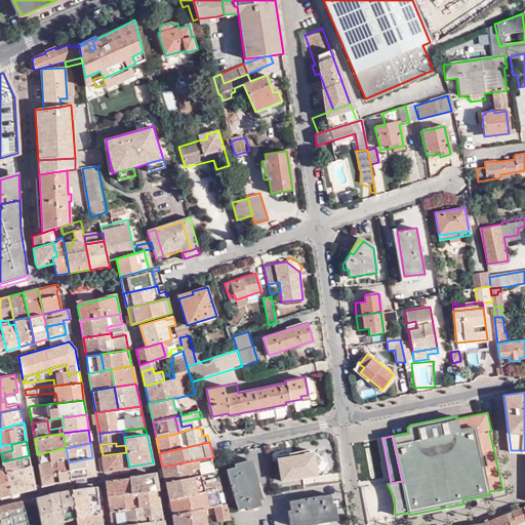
[(12,450),(11,444),(0,446),(0,447),(1,453),(12,450)]
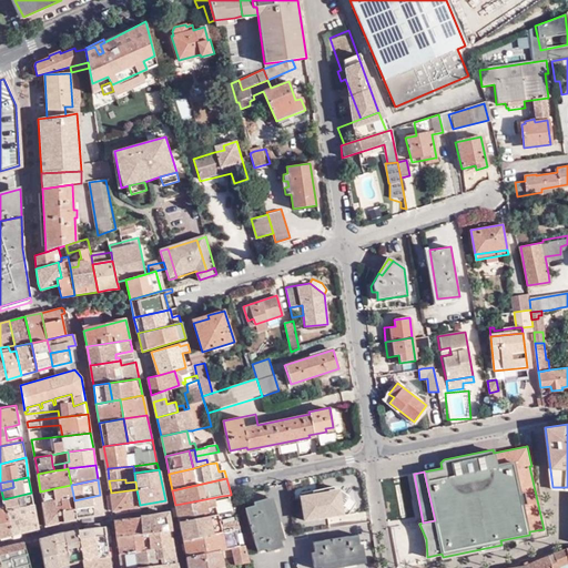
[(331,493),(334,493),(333,484),(325,485),(326,490),(308,494),(307,486),(298,487),(301,496),(305,516),(333,510),(332,498),(331,493)]
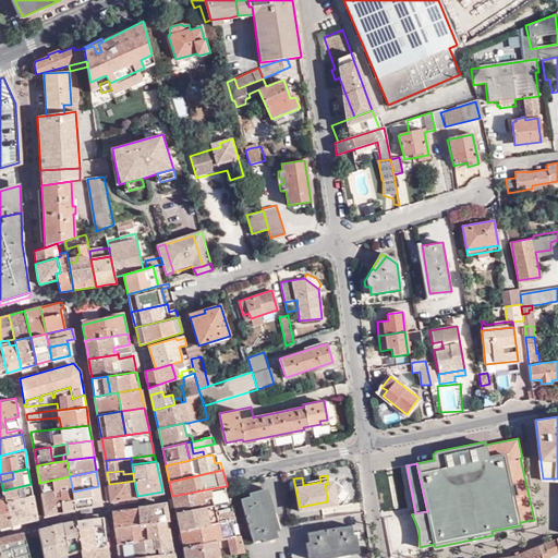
[(73,492),(70,476),(53,480),(58,512),(75,508),(73,492)]
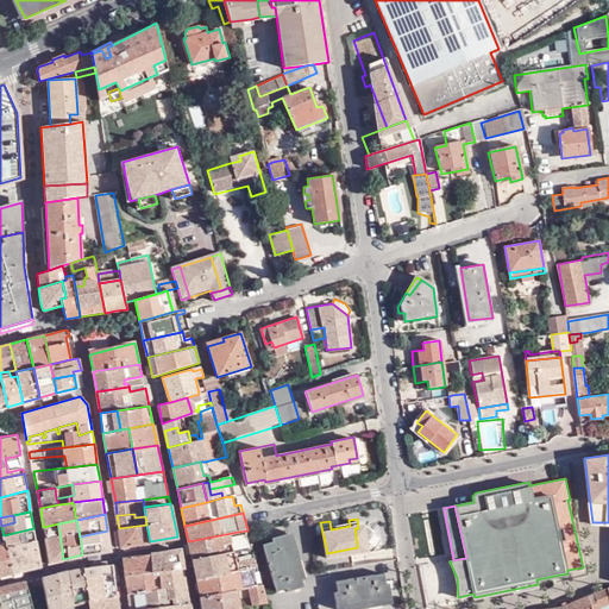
[(63,559),(58,523),(43,527),(50,562),(63,559)]
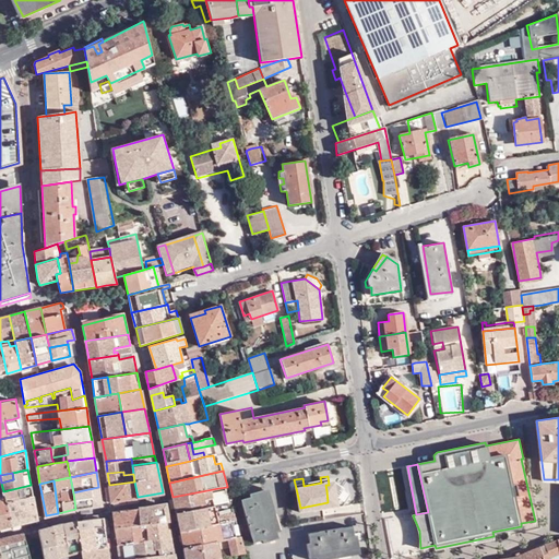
[(134,482),(109,485),(111,501),(138,497),(134,482)]
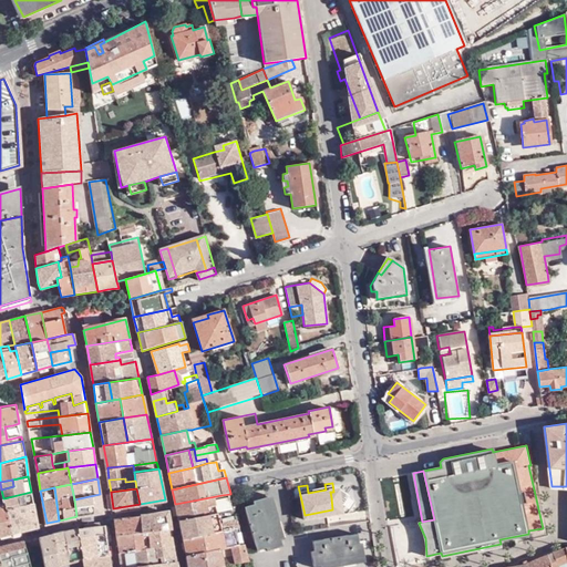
[(31,492),(3,498),(6,506),(6,509),(33,503),(31,492)]
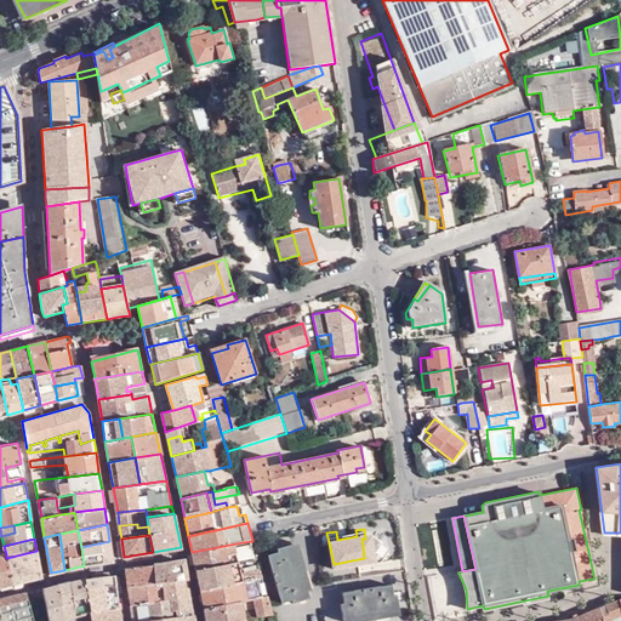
[(84,565),(113,560),(109,541),(81,547),(84,565)]
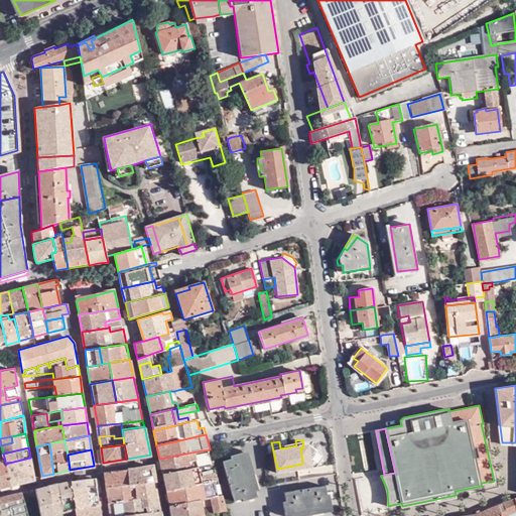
[(202,450),(159,459),(162,474),(189,468),(188,462),(197,461),(196,457),(203,456),(202,450)]
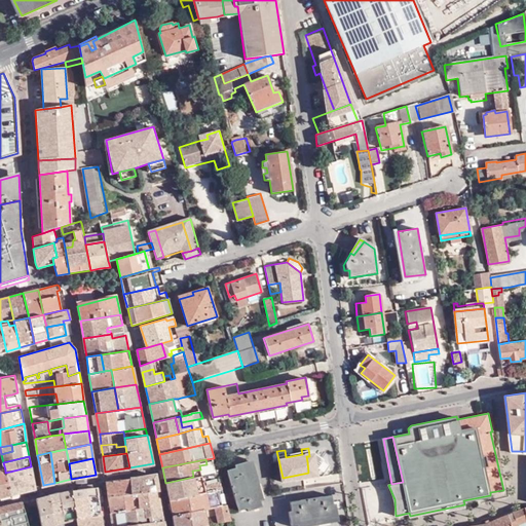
[(249,461),(234,464),(235,468),(227,471),(239,512),(248,509),(249,512),(263,508),(249,461)]
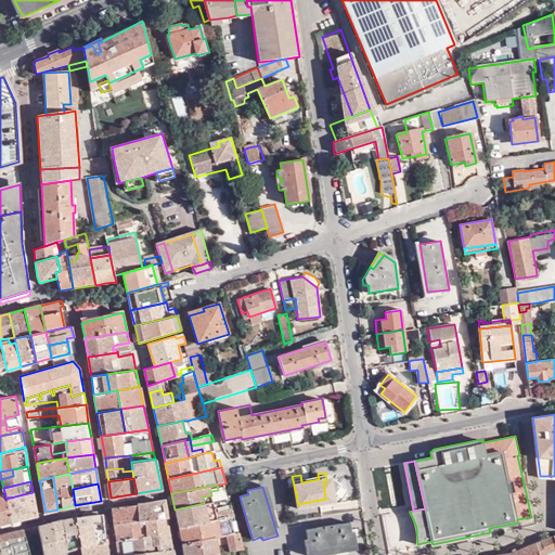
[(5,499),(12,521),(37,515),(33,492),(5,499)]
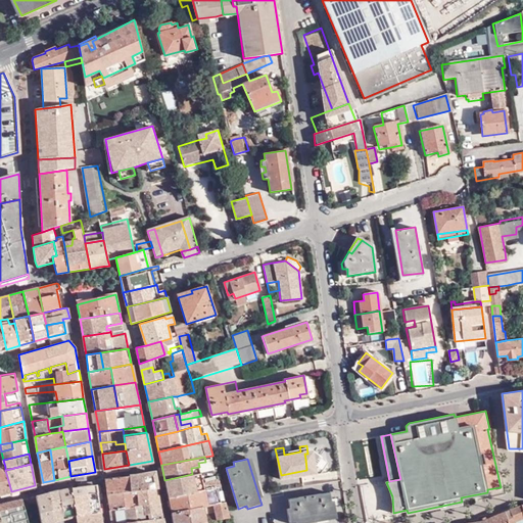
[(0,493),(11,491),(5,470),(5,467),(0,467),(0,493)]
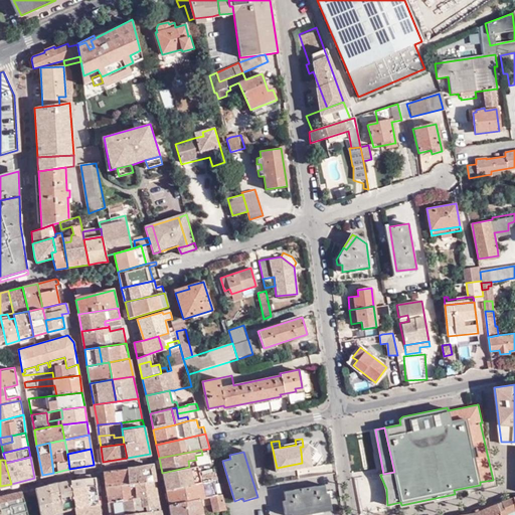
[(213,463),(198,466),(189,467),(162,473),(166,489),(217,480),(215,474),(200,476),(199,472),(214,468),(213,463)]
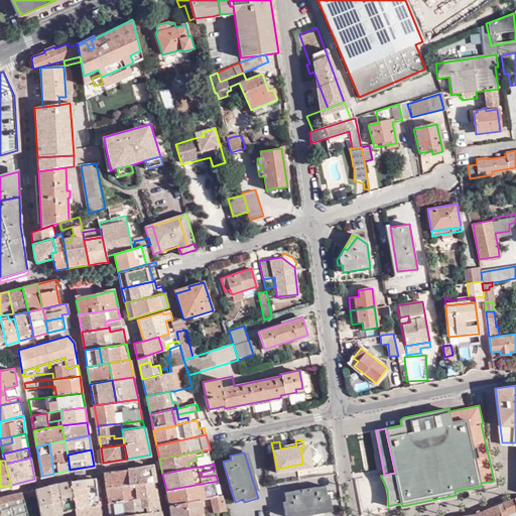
[(135,484),(155,481),(152,465),(126,469),(129,485),(135,484)]
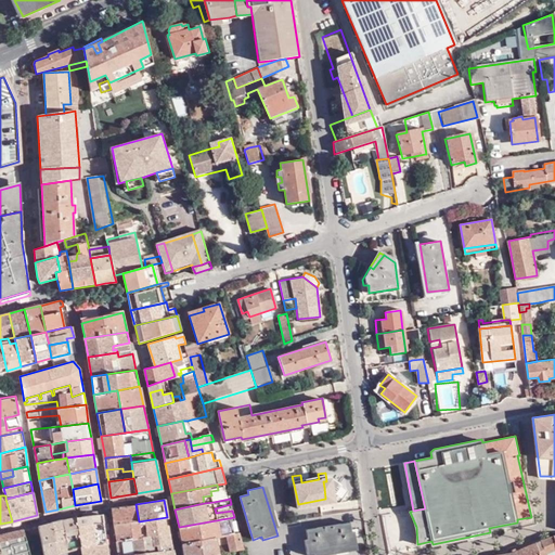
[(136,504),(112,507),(114,525),(139,521),(136,504)]
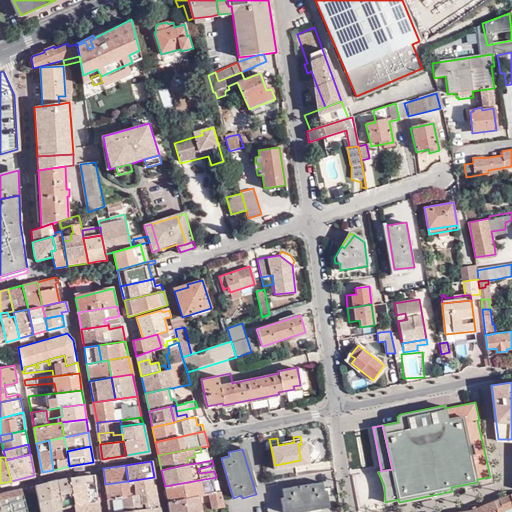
[(71,486),(95,483),(94,474),(87,474),(72,476),(58,479),(62,507),(74,504),(71,486)]
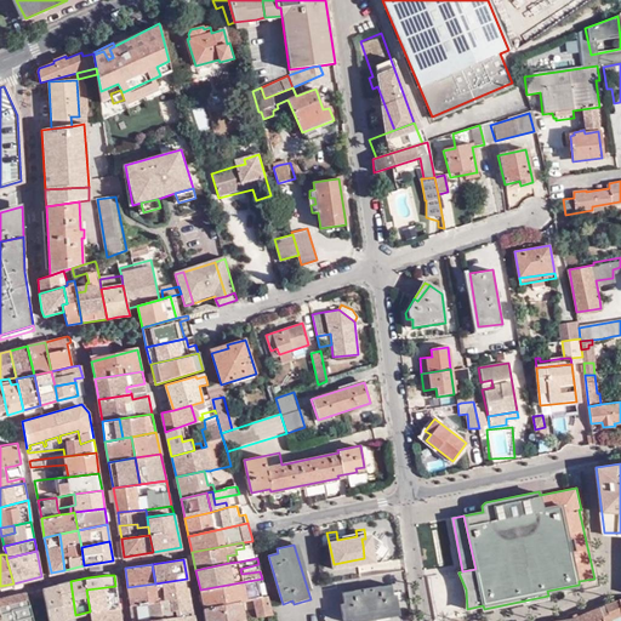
[(161,619),(193,614),(187,579),(163,582),(164,587),(165,596),(158,597),(159,602),(161,619)]
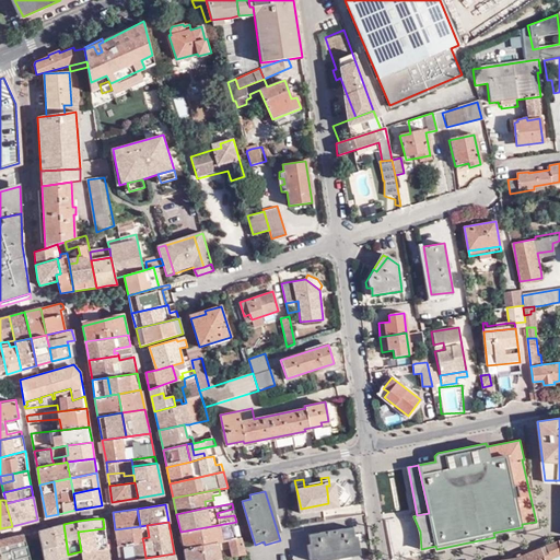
[(181,532),(184,548),(217,543),(241,538),(236,522),(181,532)]
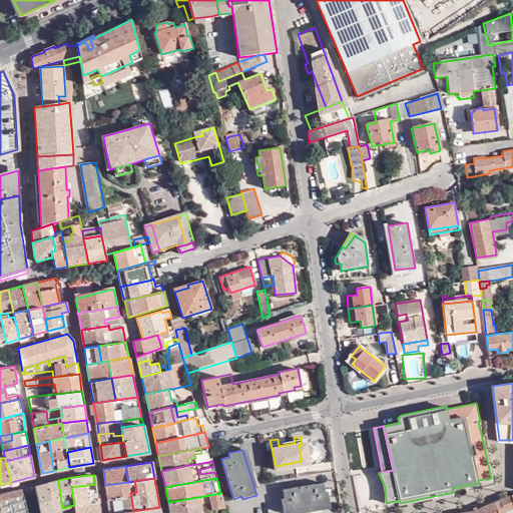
[(75,512),(74,505),(62,508),(58,480),(35,485),(37,495),(40,512),(47,512),(57,510),(57,512),(62,512),(63,512),(62,512),(75,512)]
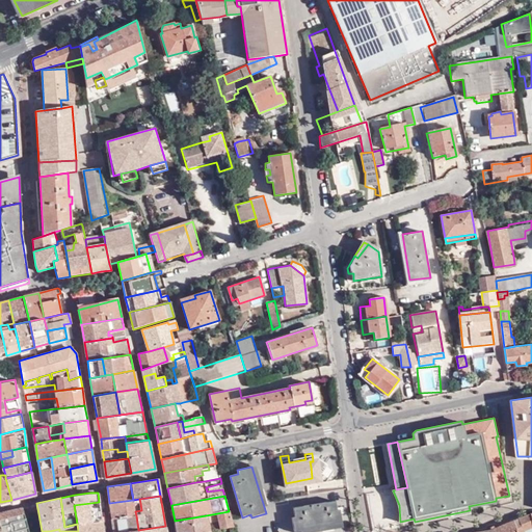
[(135,511),(133,503),(133,500),(109,503),(111,519),(136,515),(135,511)]
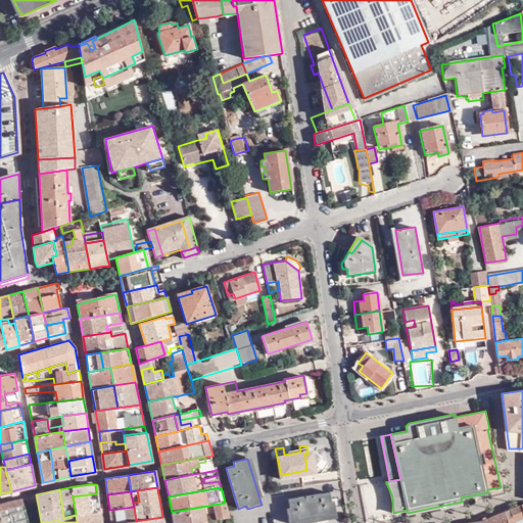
[(290,507),(286,508),(289,521),(336,514),(333,497),(331,498),(330,491),(289,497),(290,507)]
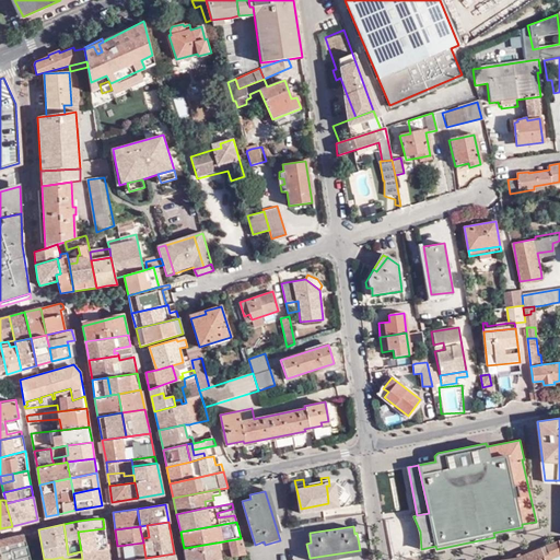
[(81,551),(106,548),(104,528),(78,532),(81,551)]
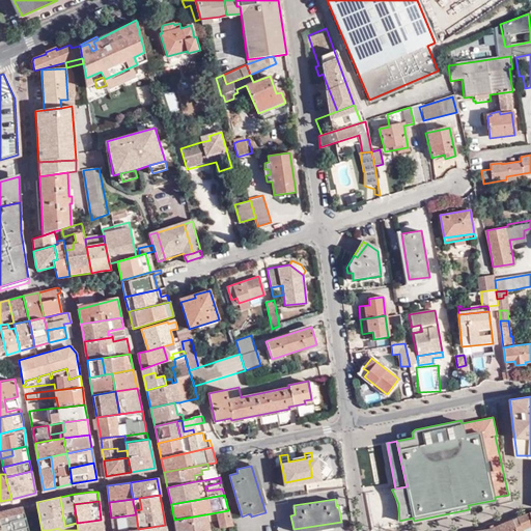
[(38,512),(36,502),(24,505),(26,515),(38,512)]
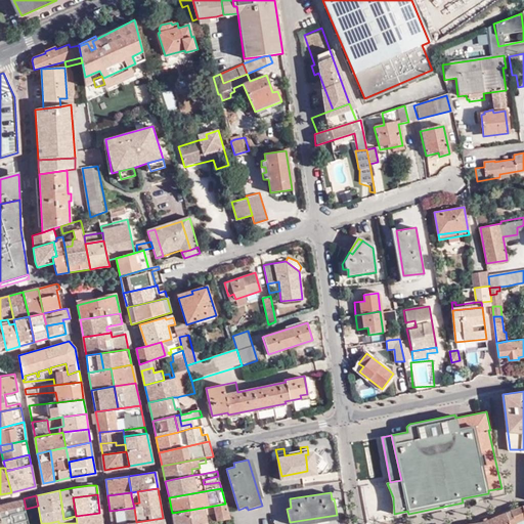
[(0,514),(2,521),(2,523),(30,523),(26,509),(24,498),(0,504),(0,514)]
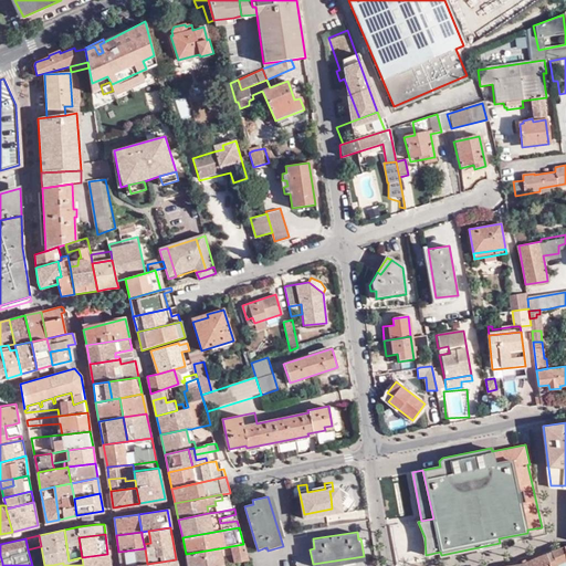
[(219,548),(220,554),(232,552),(236,564),(248,562),(243,544),(219,548)]
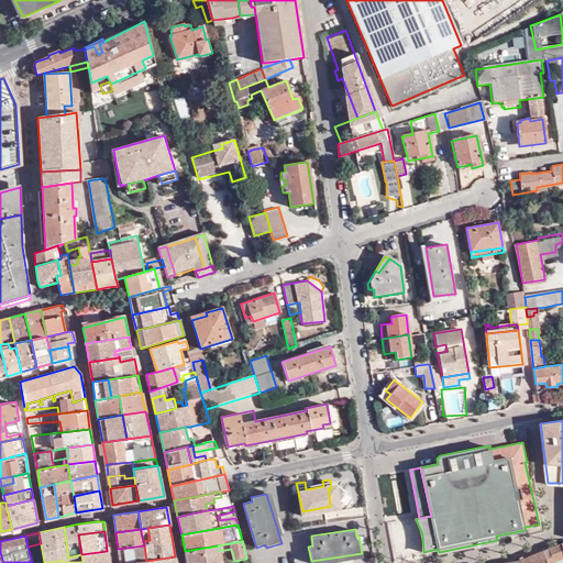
[(504,562),(551,562),(554,562),(554,560),(562,555),(562,549),(561,543),(555,544),(522,558),(522,555),(519,556),(518,559),(504,562)]
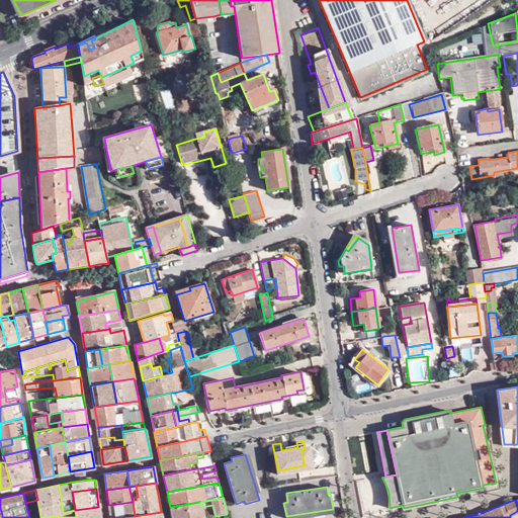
[(133,502),(108,505),(110,517),(117,517),(135,516),(133,502)]
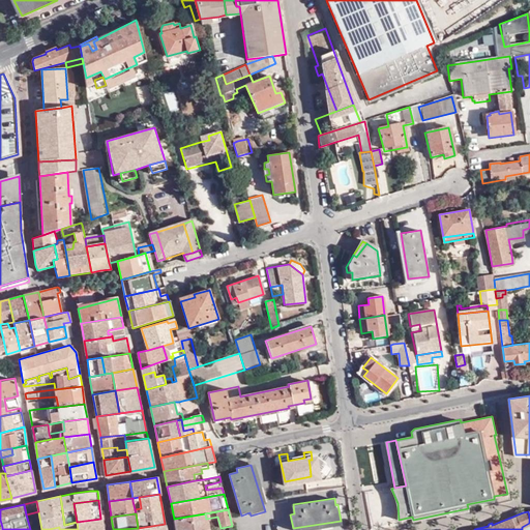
[(175,529),(207,529),(208,529),(206,519),(205,513),(174,519),(175,529)]
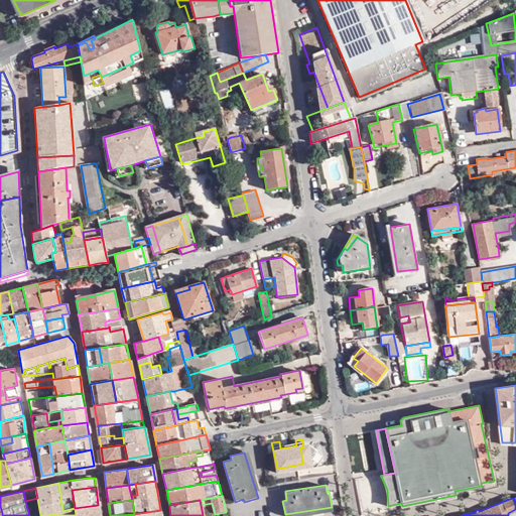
[(76,515),(99,515),(98,505),(75,508),(76,515)]
